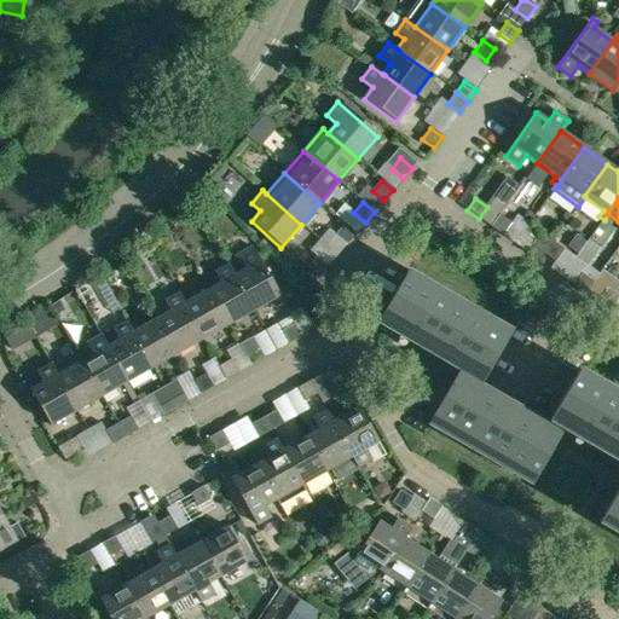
[(512,224),(499,215),(491,227),(503,236),(512,224)]
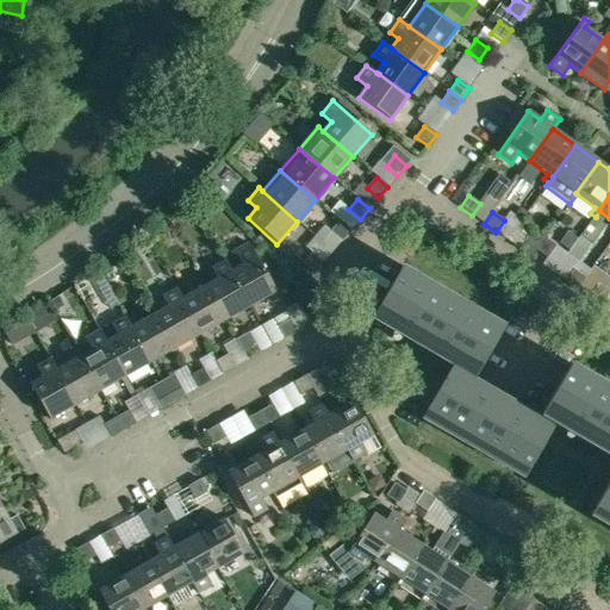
[(330,231),(341,241),(350,230),(340,221),(330,231)]
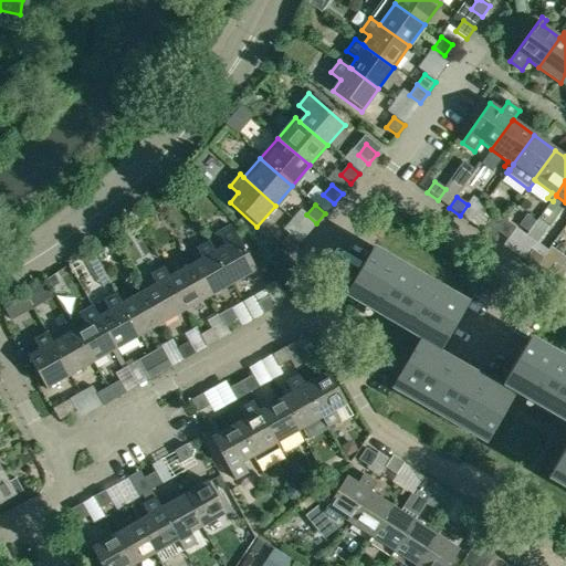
[(494,213),(485,224),(496,232),(505,220),(494,213)]
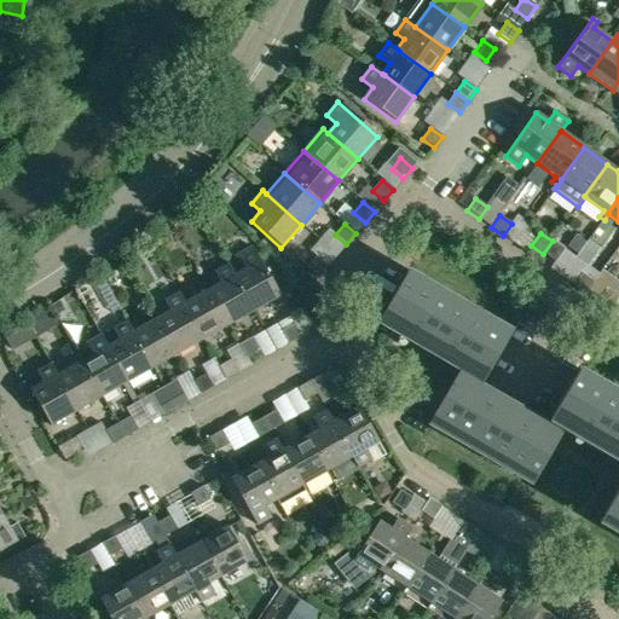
[(543,254),(555,262),(563,249),(553,241),(543,254)]
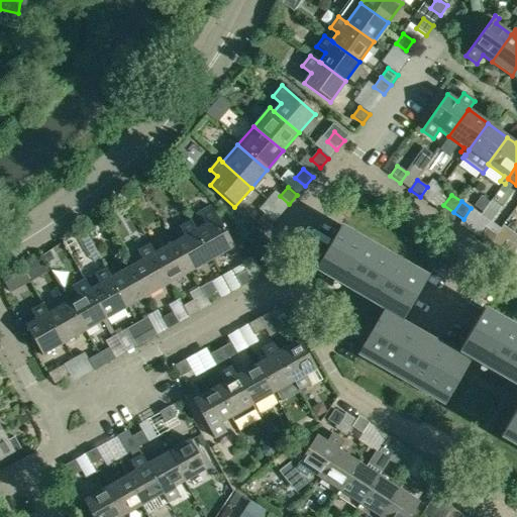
[(200,216),(205,225),(196,230),(196,231),(211,260),(233,247),(212,209),(200,216)]
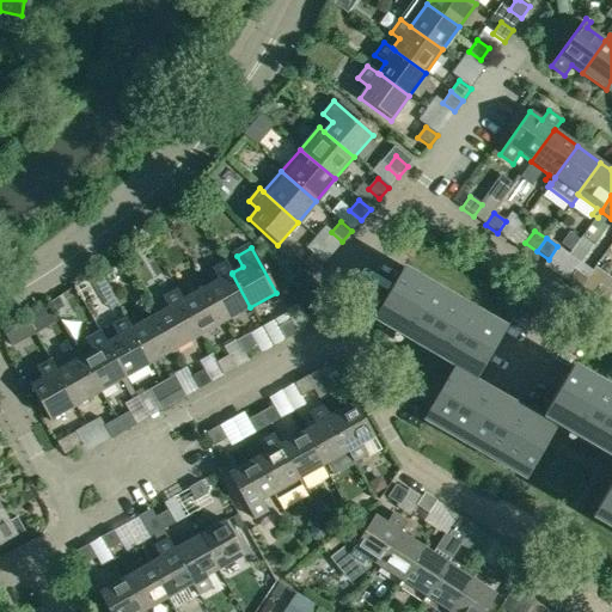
[(304,265),(314,274),(324,263),(312,254),(304,265)]
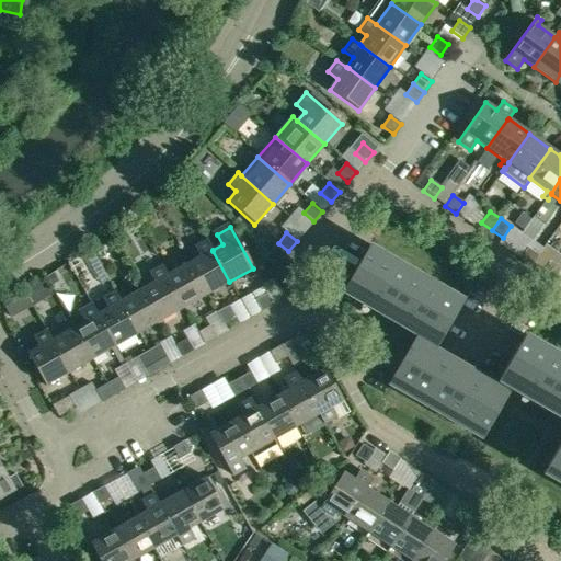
[(199,256),(189,263),(206,295),(229,282),(213,251),(213,250),(207,240),(194,247),(199,256)]
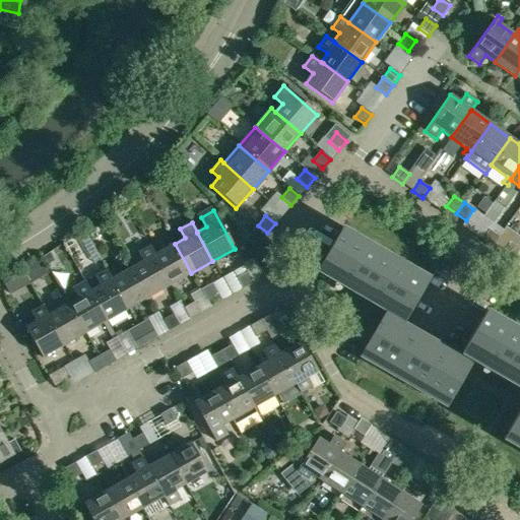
[(467,370),(455,363),(458,358),(402,325),(406,319),(407,317),(430,278),(410,267),(408,271),(397,264),(399,261),(380,250),(378,253),(353,239),(354,236),(342,228),(320,265),(319,267),(317,271),(350,290),(386,311),(381,319),(359,358),(378,369),(380,365),(391,372),(389,375),(407,386),(409,383),(435,397),(433,401),(446,408),(450,401),(467,370)]
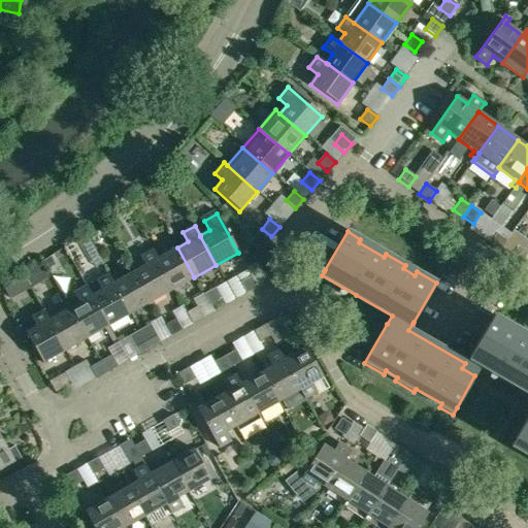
[(497,234),(489,244),(499,252),(506,241),(497,234)]
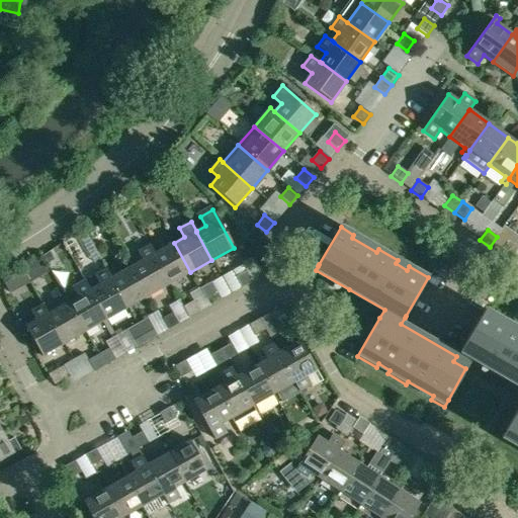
[(190,272),(174,243),(153,255),(169,284),(190,272)]
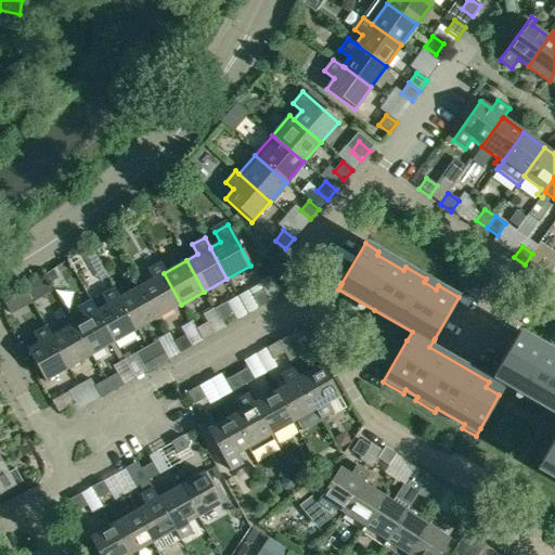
[(543,260),(536,272),(546,280),(554,269),(543,260)]
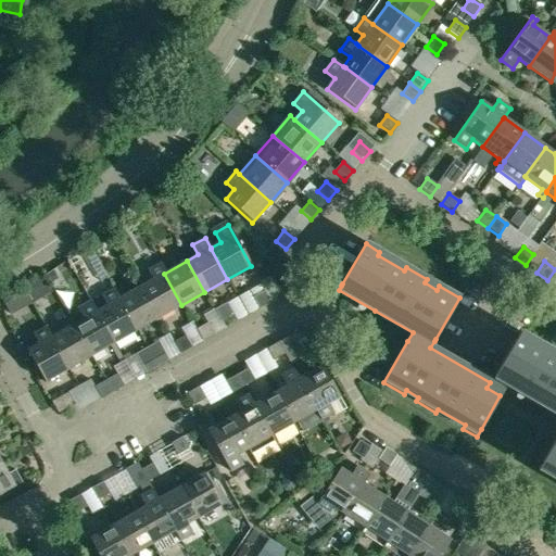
[(181,305),(164,274),(160,264),(147,272),(152,281),(141,287),(159,318),(181,305)]
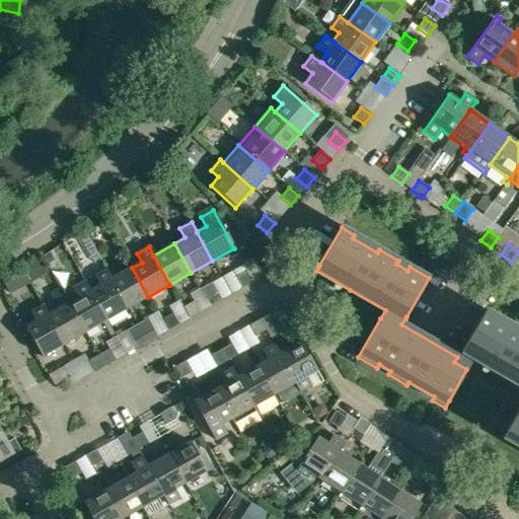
[(44,262),(26,272),(31,282),(49,273),(44,262)]
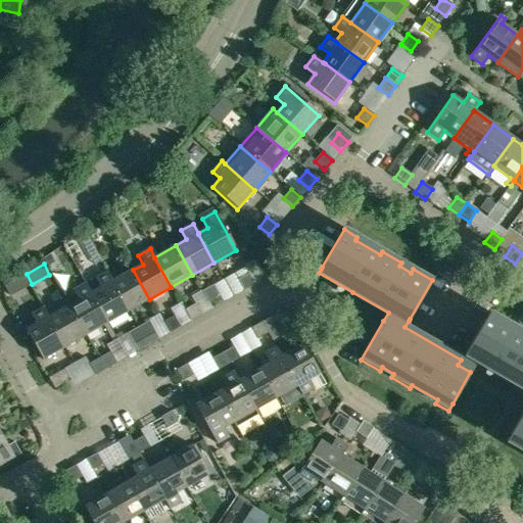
[(149,299),(133,270),(112,282),(112,283),(129,311),(149,299)]
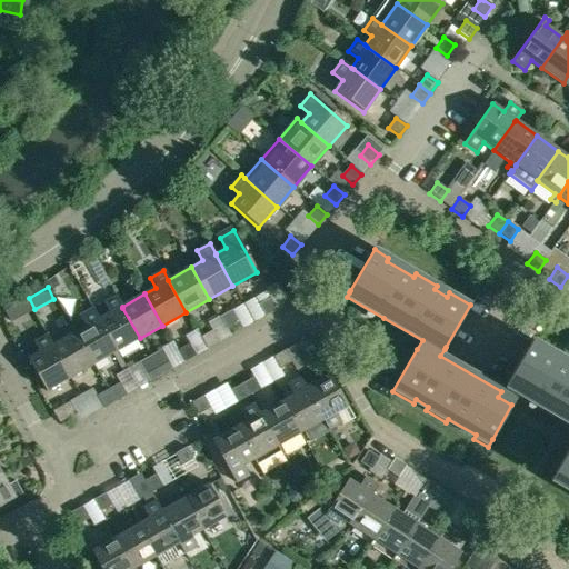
[(99,320),(117,351),(140,338),(122,308),(122,307),(117,297),(103,303),(109,313),(100,319),(99,320)]
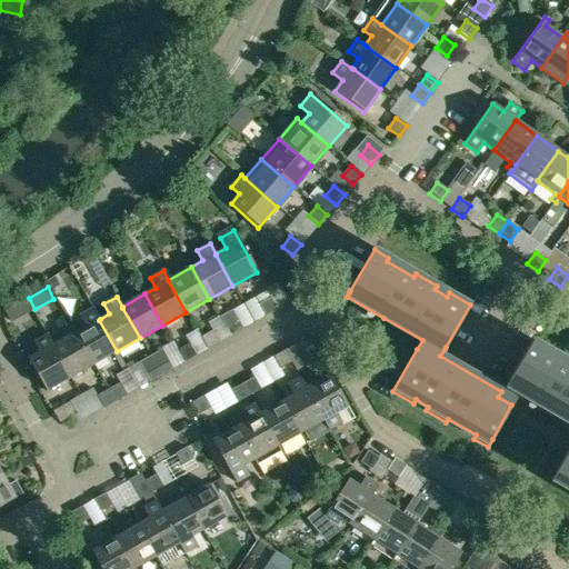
[(259,306),(266,318),(278,310),(270,299),(259,306)]
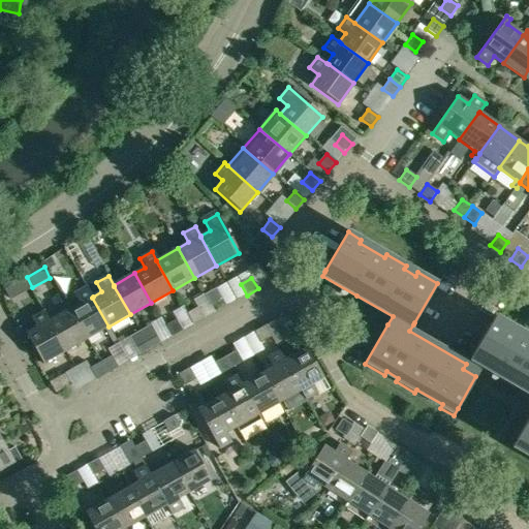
[(70,311),(87,339),(109,327),(92,298),(93,297),(86,285),(72,292),(79,305),(70,309),(70,311)]
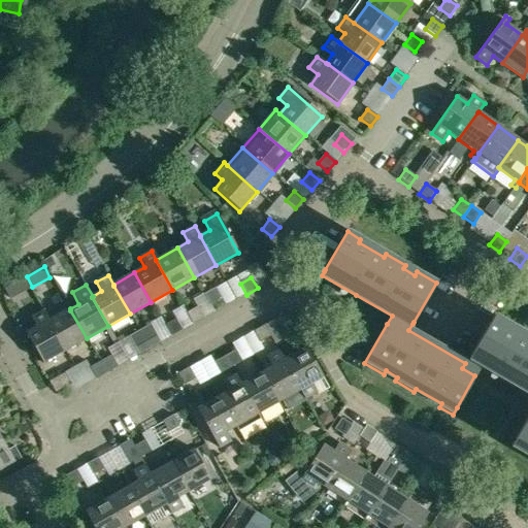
[(215,289),(204,295),(210,306),(221,300),(215,289)]
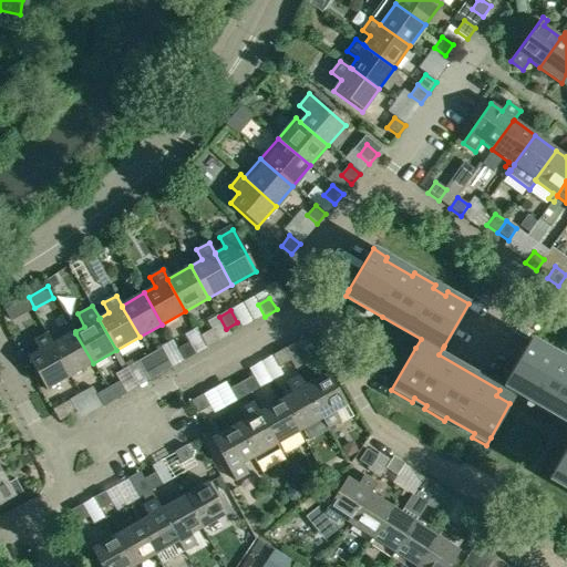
[(52,344),(70,377),(93,363),(75,333),(75,331),(72,326),(50,339),(52,344)]
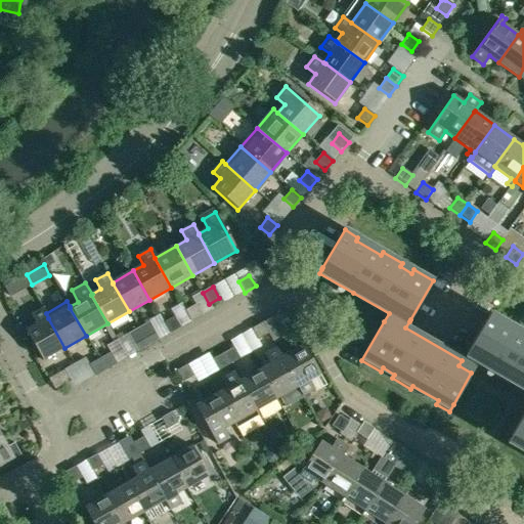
[(184,311),(190,322),(202,316),(195,305),(184,311)]
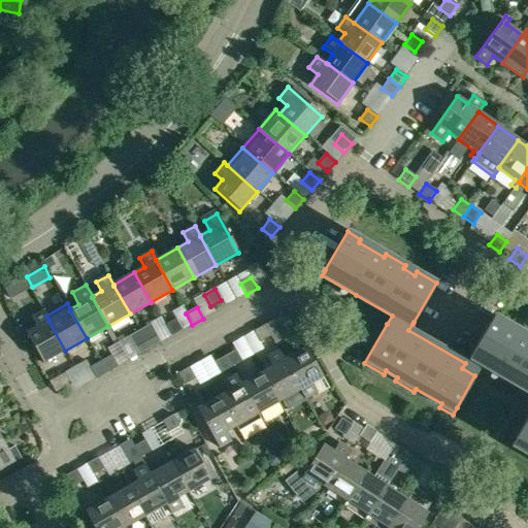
[(42,363),(65,351),(48,321),(46,316),(43,311),(31,319),(37,328),(26,334),(42,363)]
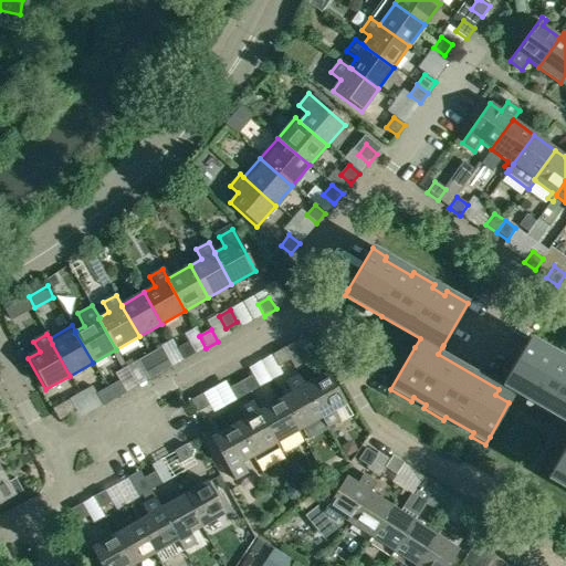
[(565,365),(541,350),(543,347),(528,338),(504,380),(503,383),(499,389),(495,395),(509,402),(515,394),(565,422),(565,446),(551,472),(546,480),(565,491),(565,365)]
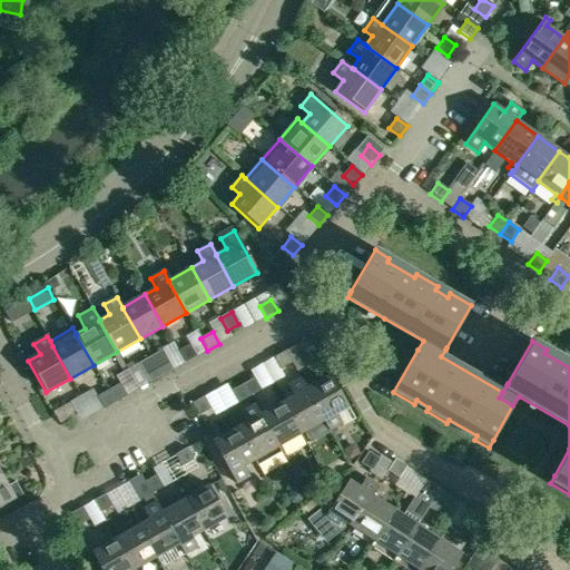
[(177,352),(185,364),(196,357),(189,345),(177,352)]
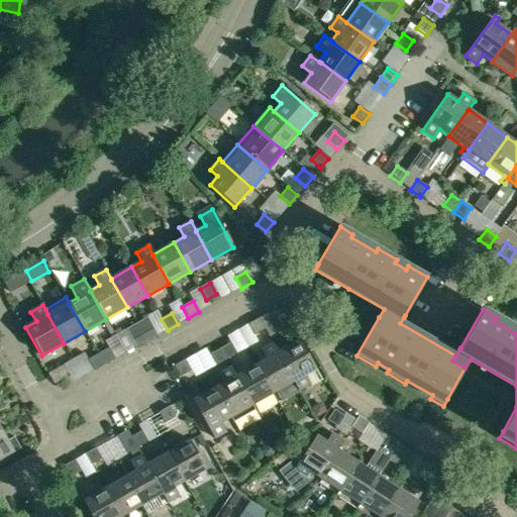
[(290,324),(284,314),(273,320),(279,330),(290,324)]
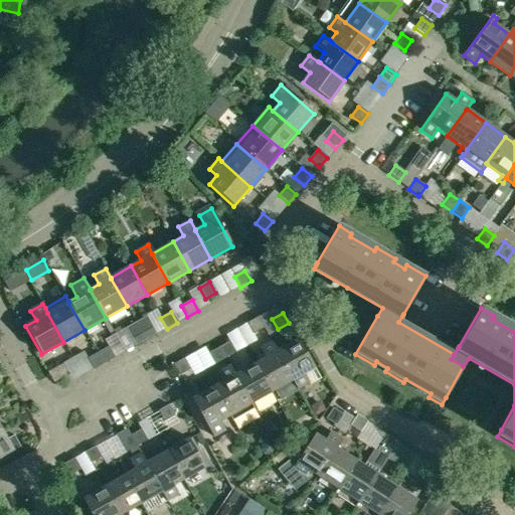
[(147,317),(136,323),(142,334),(145,339),(156,334),(147,317)]
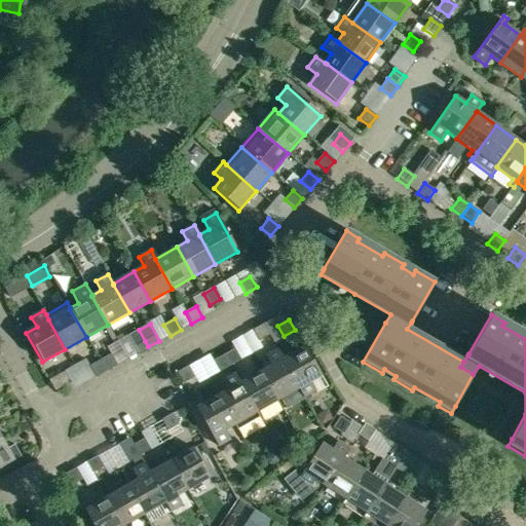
[(269,335),(263,325),(252,331),(259,341),(269,335)]
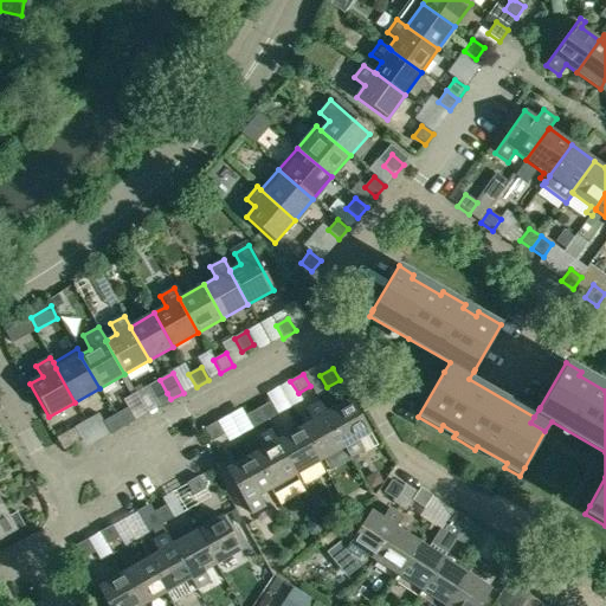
[(171,399),(167,393),(160,380),(148,387),(155,400),(159,406),(171,399)]
